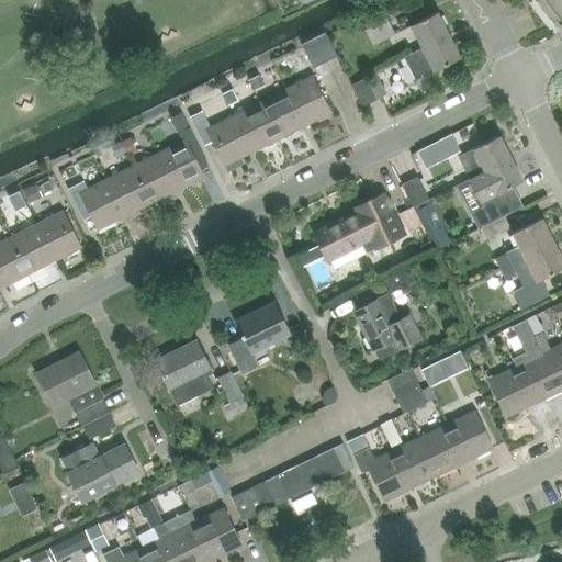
[(561,0),(543,0),(546,1),(553,12),(558,17),(561,22),(561,0)]
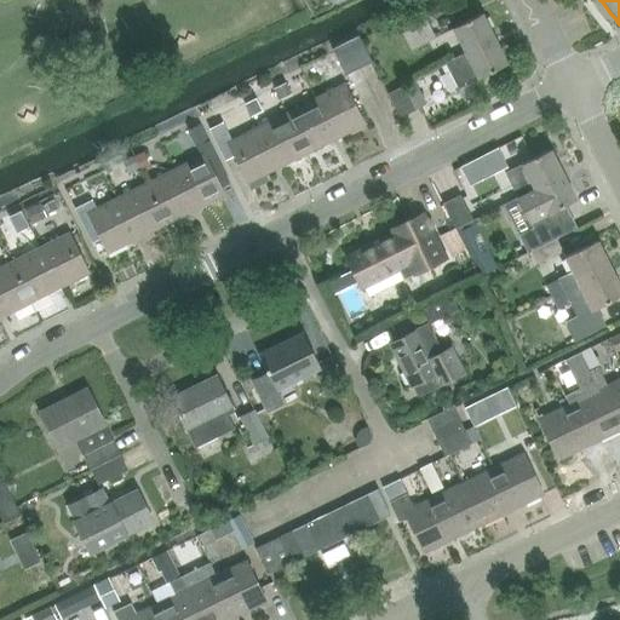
[(466,53),(495,39),(482,13),(454,28),(465,52),(466,53)]
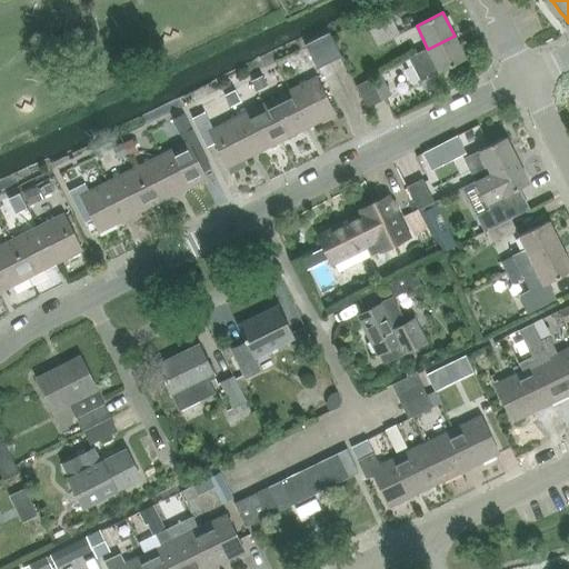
[(377,46),(400,35),(392,19),(369,30),(377,46)]
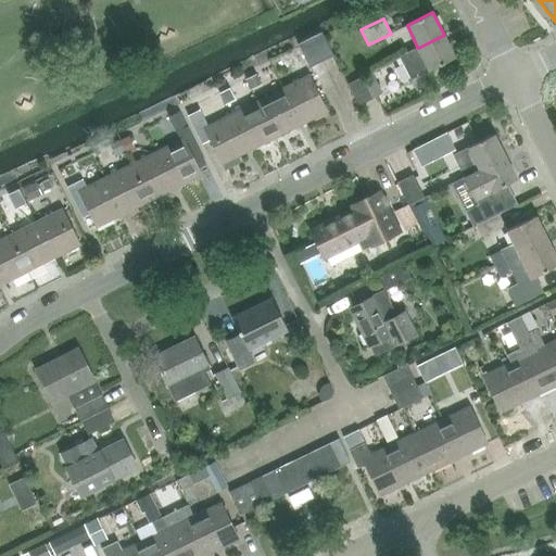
[(311,39),(324,64),(335,58),(323,34),(311,39)]
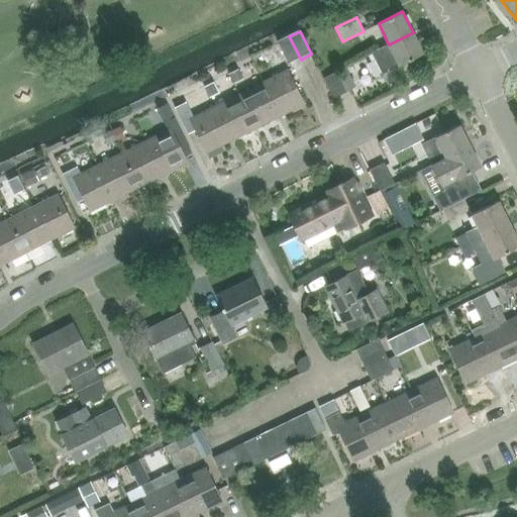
[(382,74),(394,68),(397,62),(399,66),(423,54),(413,32),(389,44),(388,43),(371,52),(382,74)]
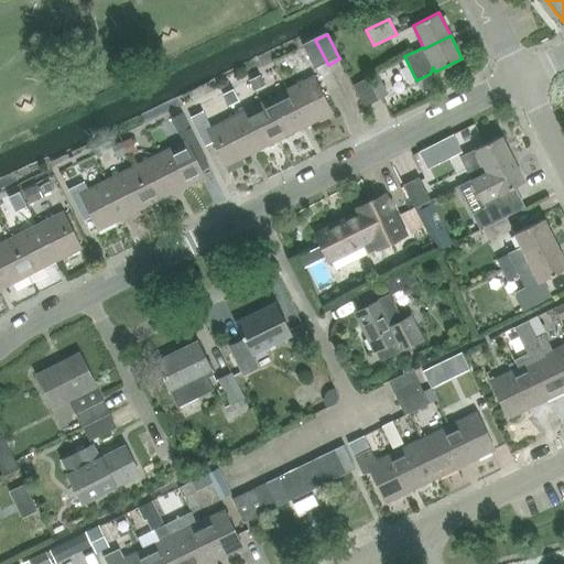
[(316,71),(328,65),(315,40),(303,46),(316,71)]
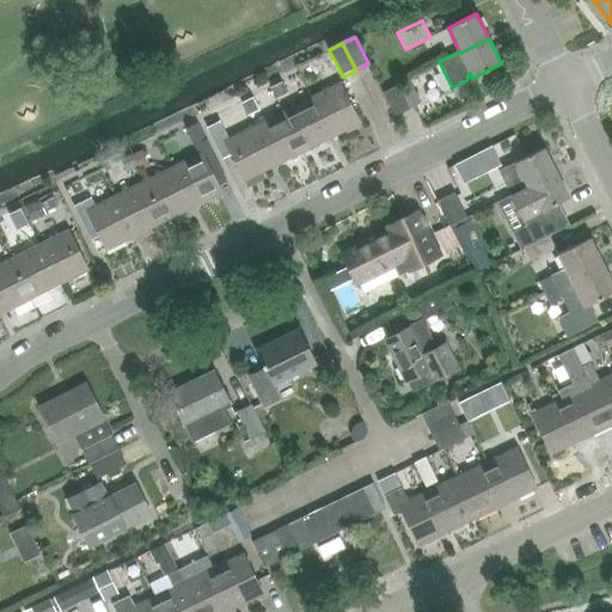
[(312,98),(331,138),(361,123),(342,84),(312,98)]
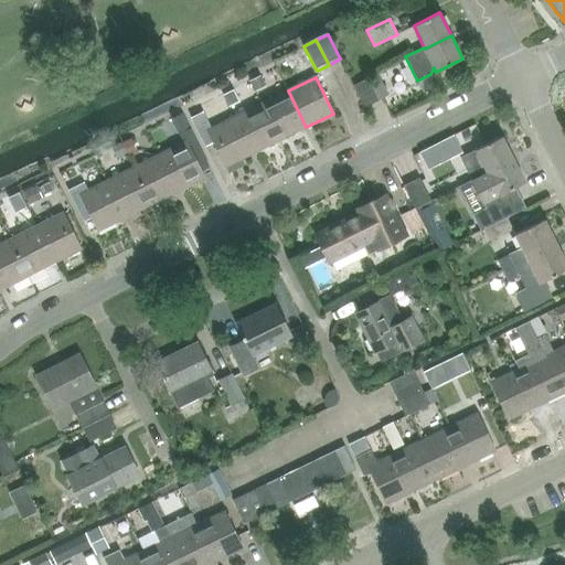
[(364,107),(379,100),(368,77),(353,85),(364,107)]
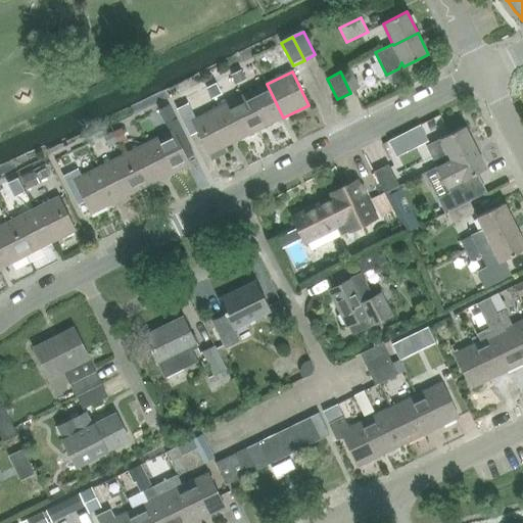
[(258,130),(283,117),(267,84),(242,97),(258,130)]
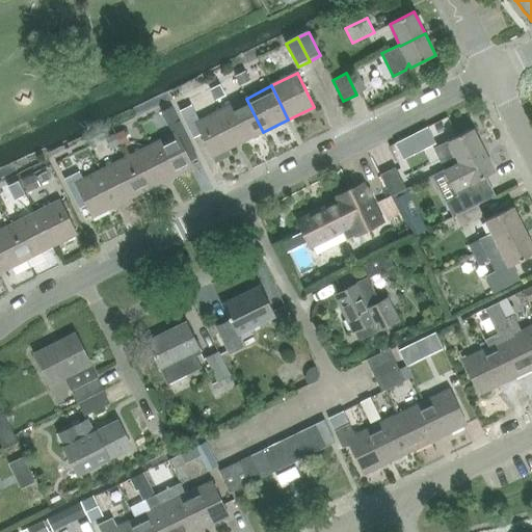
[(239,144),(263,132),(246,99),(221,111),(239,144)]
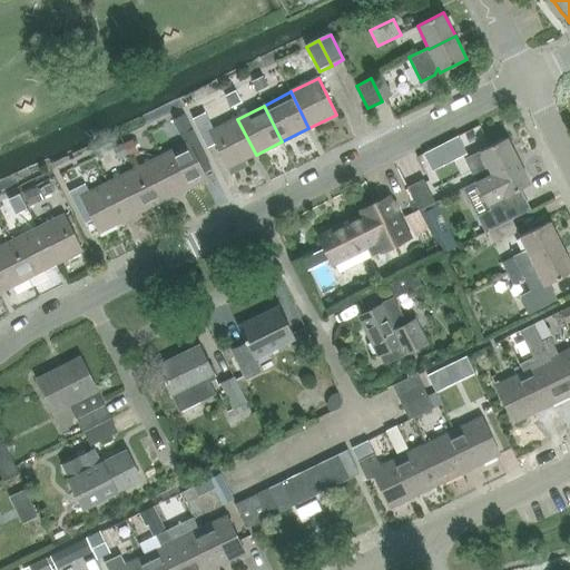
[(244,161),(256,155),(237,119),(209,133),(231,175),(232,174),(234,177),(245,172),(244,168),(245,164),(244,161)]
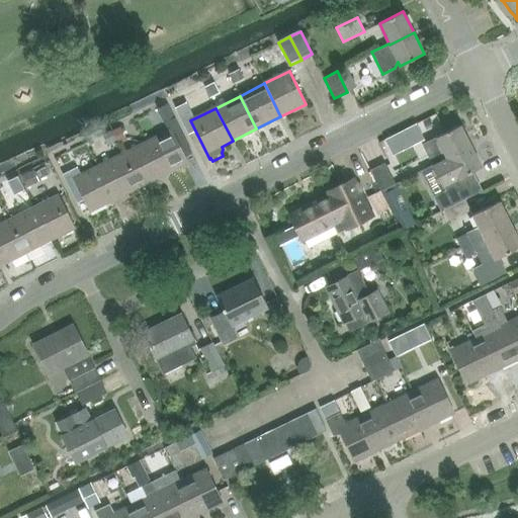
[(431,165),(469,146),(459,125),(421,145),(431,165)]
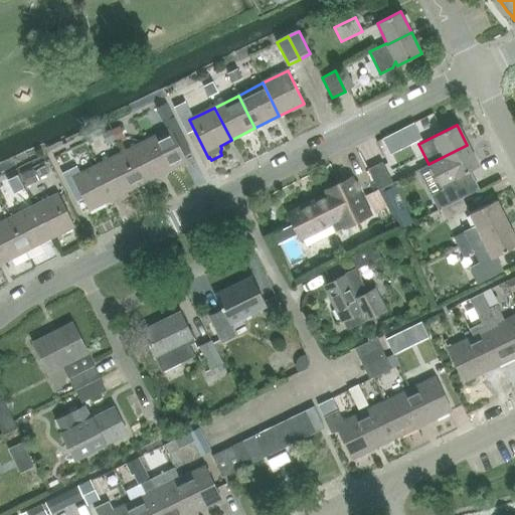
[(147,141),(164,175),(189,162),(172,129),(147,141)]
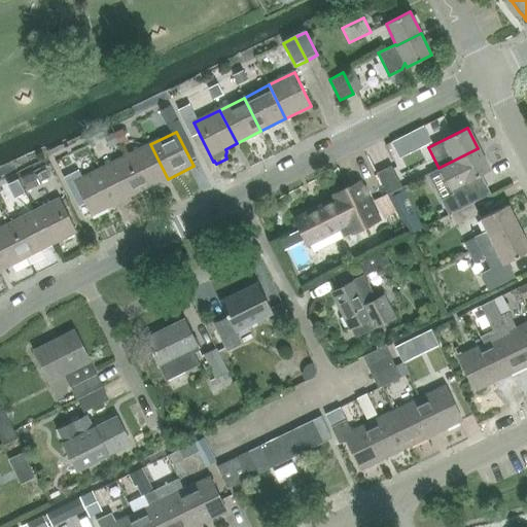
[(142,191),(168,179),(150,144),(126,156),(142,191)]
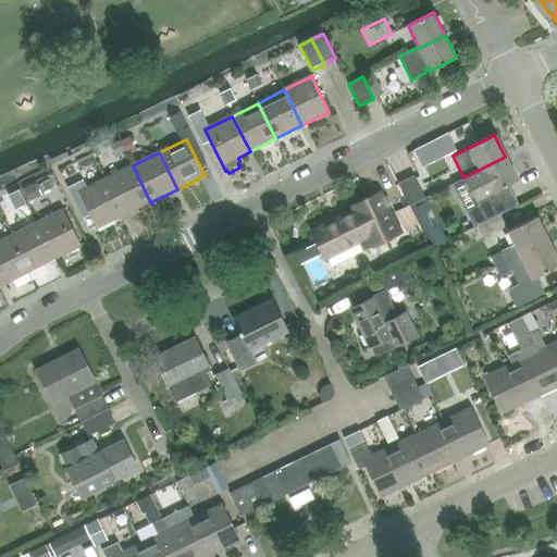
[(505,157),(463,177),(478,205),(466,211),(473,227),(474,226),(482,239),(504,229),(497,215),(518,205),(508,184),(517,180),(505,157)]
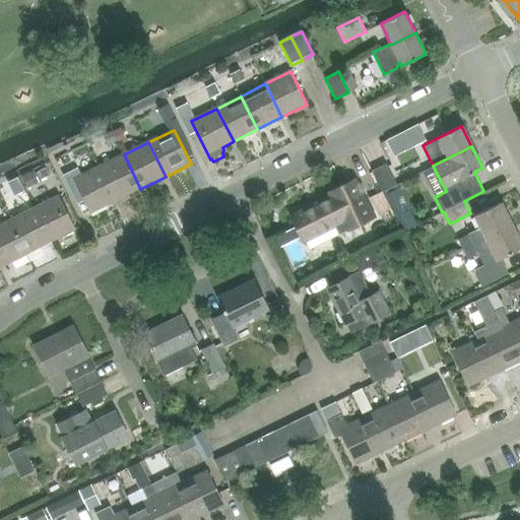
[(116,201),(140,189),(124,154),(99,167),(116,201)]
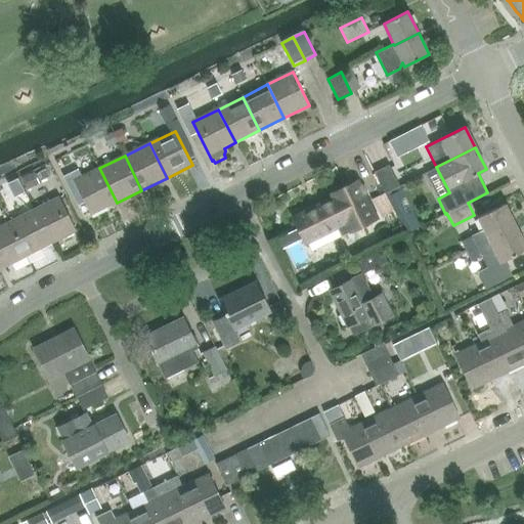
[(0,179),(0,210),(20,202),(18,198),(47,186),(37,163),(11,173),(13,178),(1,183),(0,179)]
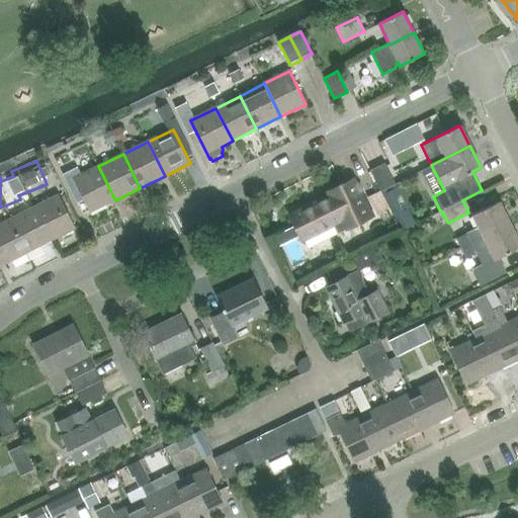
[(380,191),(395,184),(384,164),(370,171),(380,191)]
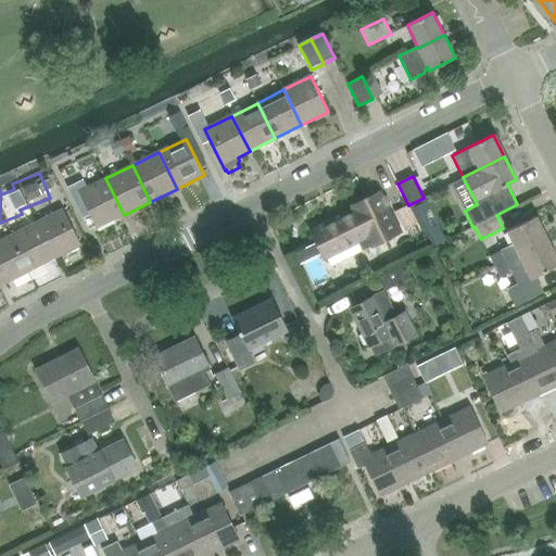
[(97,228),(124,215),(105,178),(79,192),(97,228)]
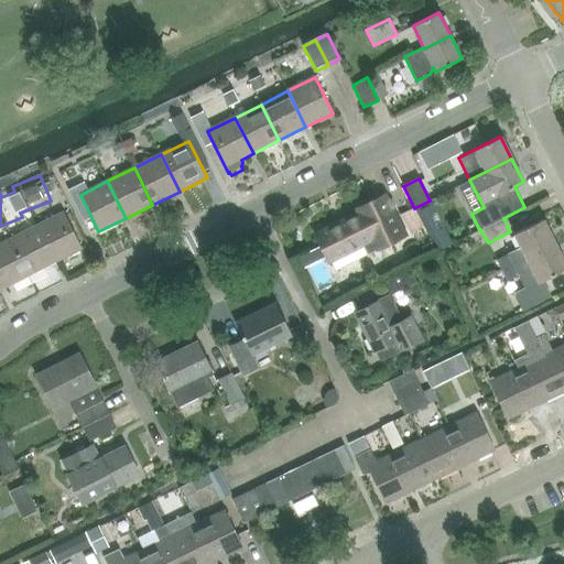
[(367,253),(375,250),(404,235),(383,194),(353,208),(356,215),(315,236),(327,261),(369,240),(371,243),(364,248),(367,253)]
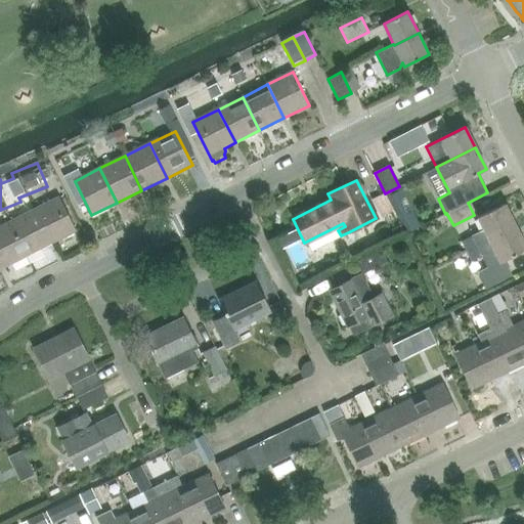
[(35,210),(52,244),(77,231),(60,198),(35,210)]
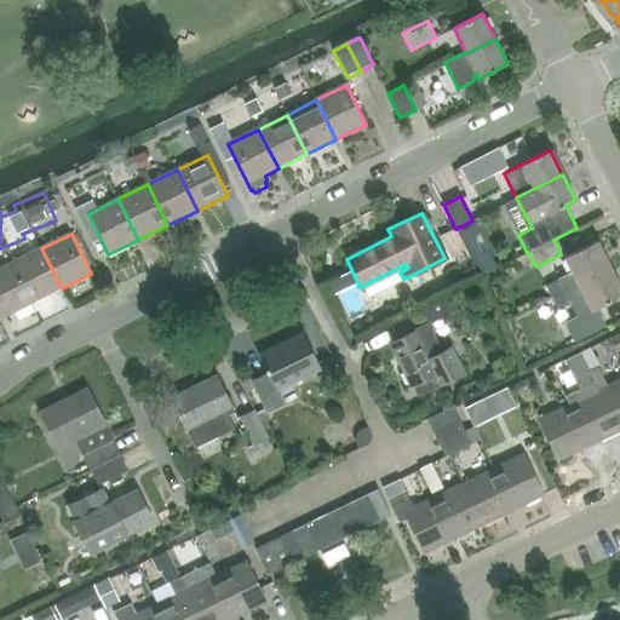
[(551,298),(609,269),(596,244),(564,259),(570,271),(557,279),(557,280),(545,286),(551,298)]
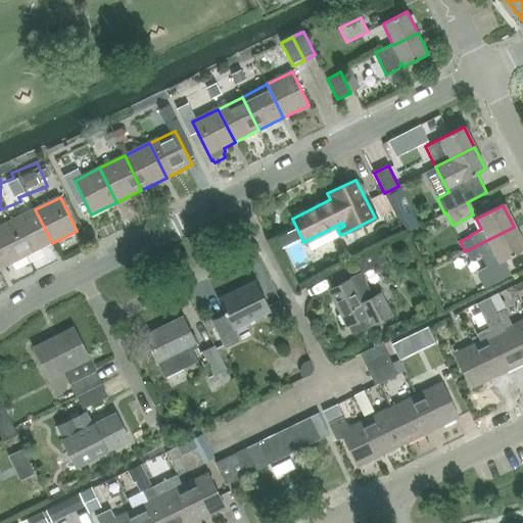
[(27,255),(52,243),(35,209),(10,222),(27,255)]
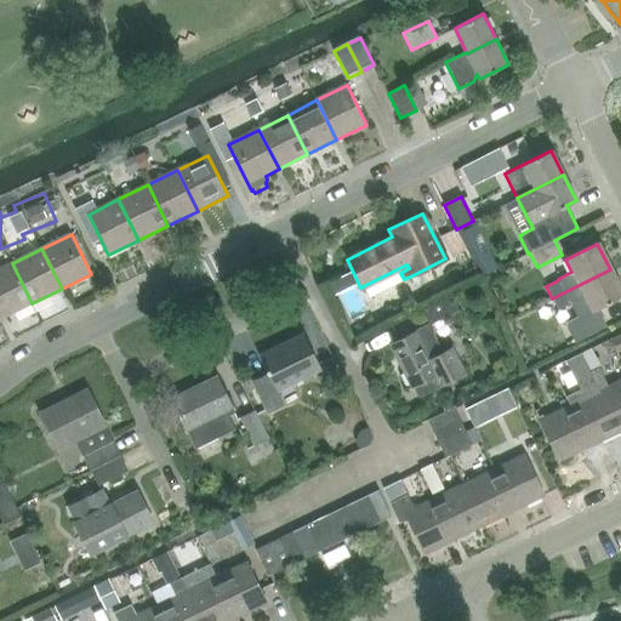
[(0,313),(3,318),(32,303),(12,263),(0,268),(0,313)]
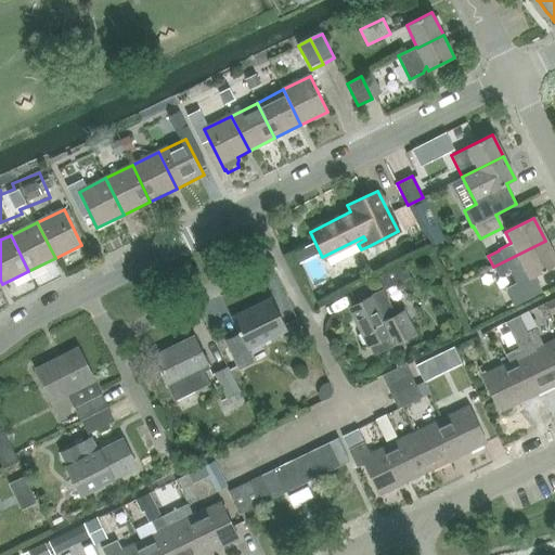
[(554,259),(545,241),(493,267),(499,276),(510,271),(515,283),(505,288),(514,305),(541,291),(534,276),(554,266),(554,259)]
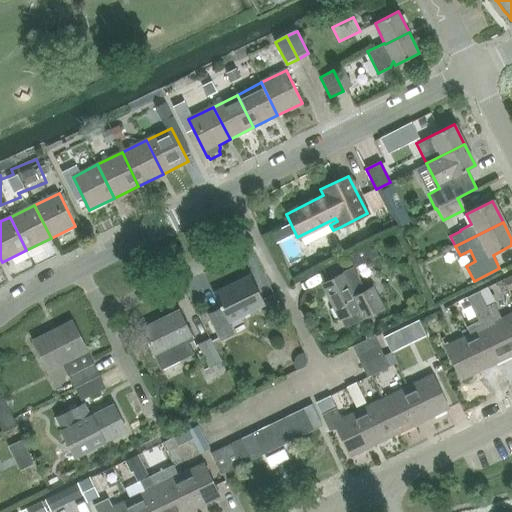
[(372,244),(348,256),(354,268),(357,266),(359,271),(370,265),(368,261),(378,256),(372,244)]
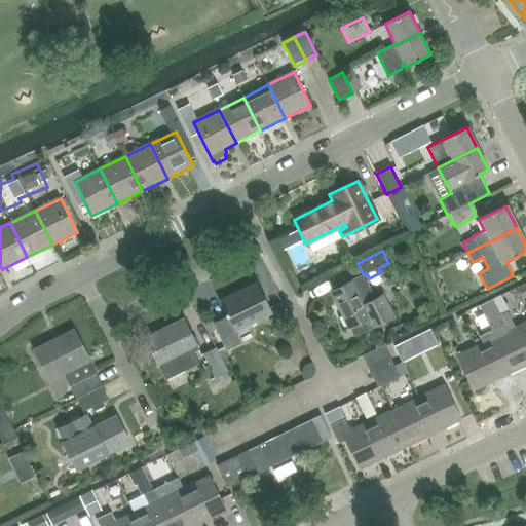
[(352,280),(330,292),(348,330),(350,329),(354,337),(370,329),(396,315),(382,292),(374,296),(363,275),(352,280)]
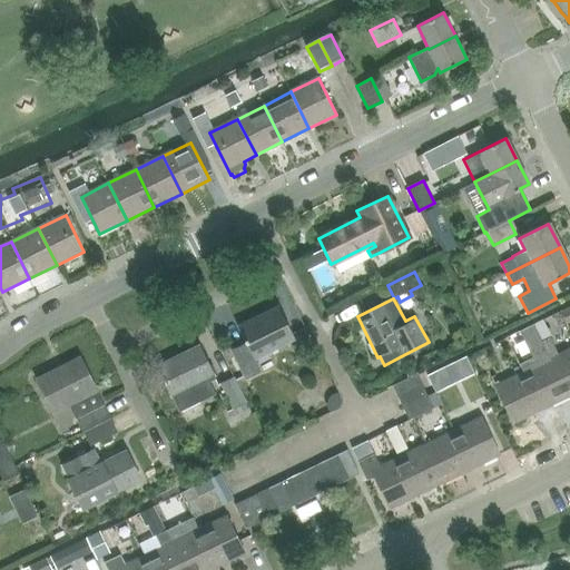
[(564,323),(569,320),(569,305),(559,312),(564,323)]
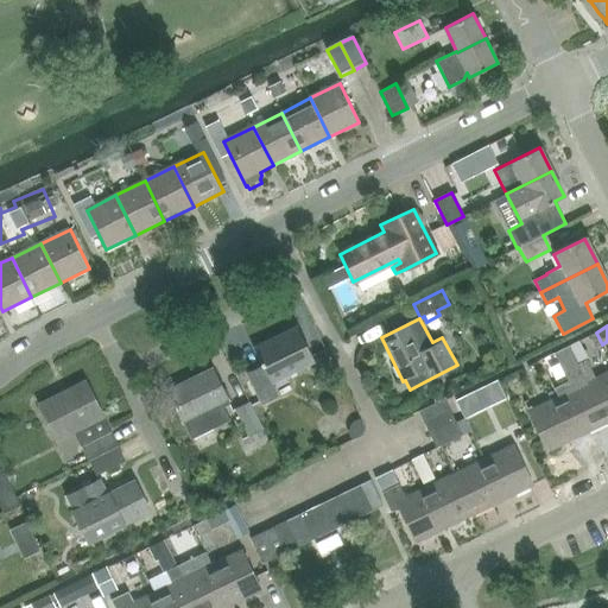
[(253,349),(261,366),(247,373),(264,404),(278,396),(272,384),(314,362),(296,328),(253,349)]
